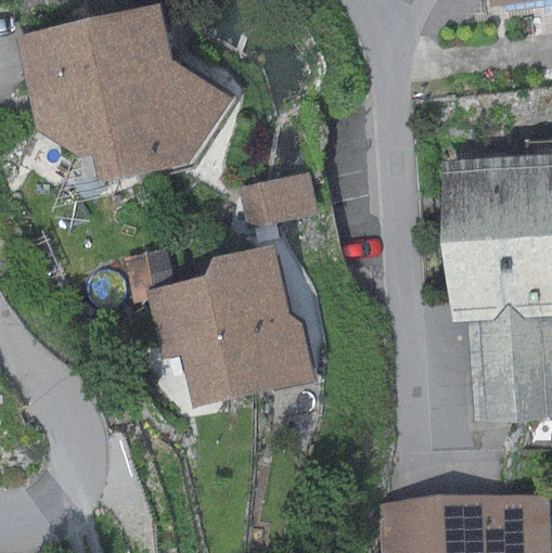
[(156,5),(16,36),(37,131),(77,155),(90,153),(95,181),(190,162),(232,94),(167,58),(156,5)]
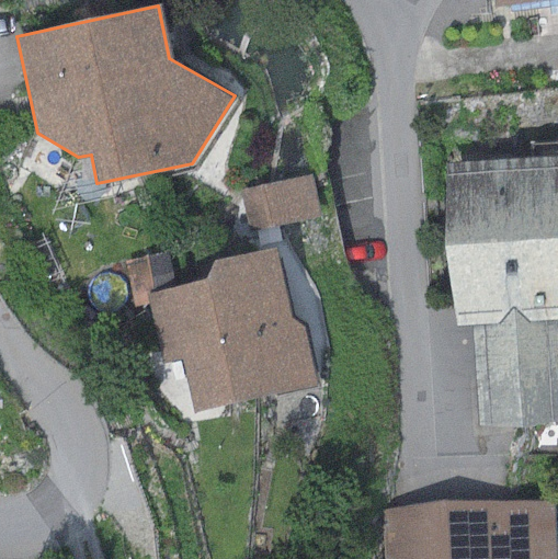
[(557,155),(445,162),(456,326),(474,324),(480,425),(557,420),(557,155)]
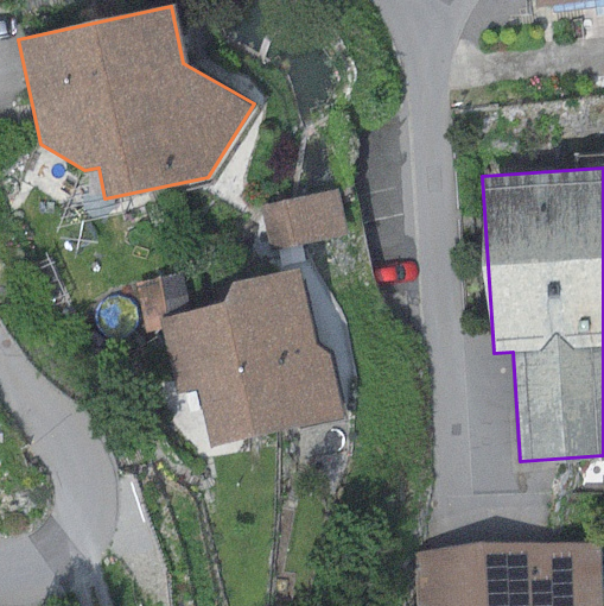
[(338,188),(262,206),(273,251),(349,233),(338,188)]
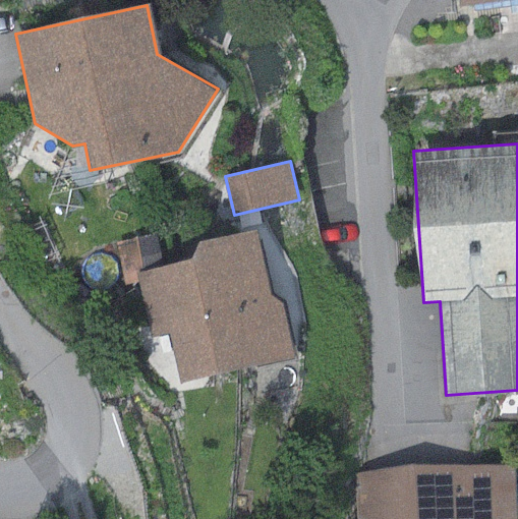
[(165,265),(136,271),(138,282),(151,335),(169,331),(181,383),(295,356),(283,301),(271,294),(255,227),(196,240),(191,258),(165,265)]
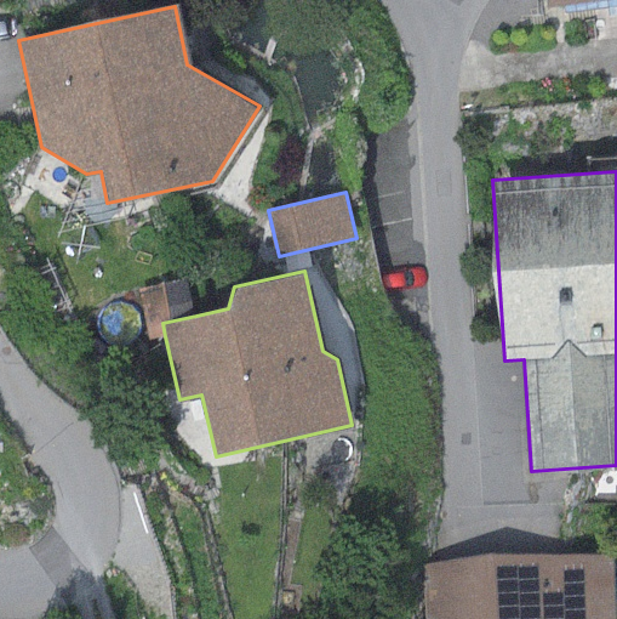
[(152,340),(165,336),(163,323),(196,316),(188,278),(140,289),(152,340)]
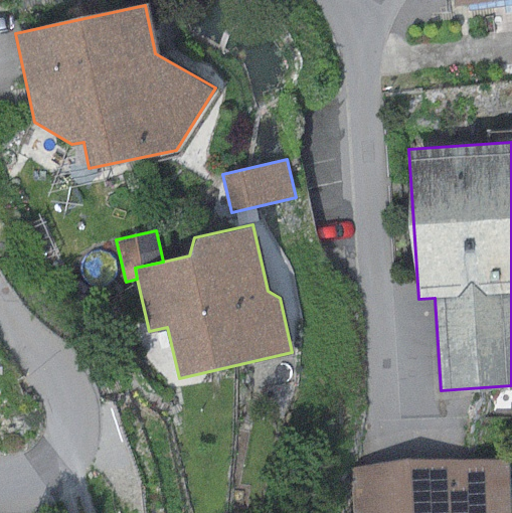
[(510,512),(509,461),(355,465),(356,512),(510,512)]
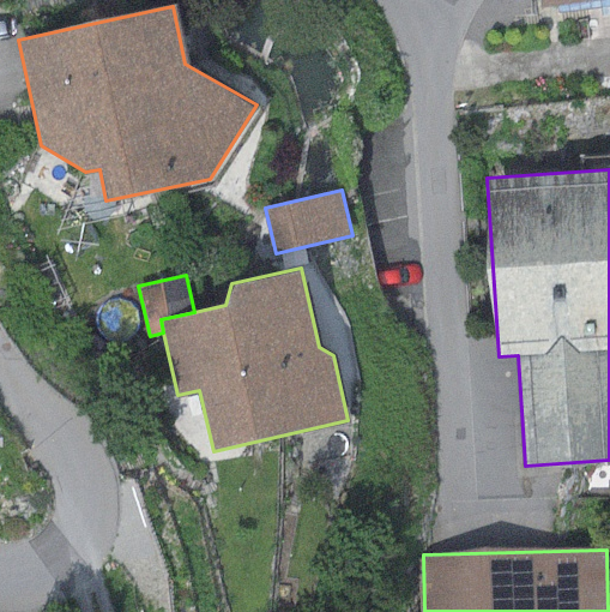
All buildings are outlined.
